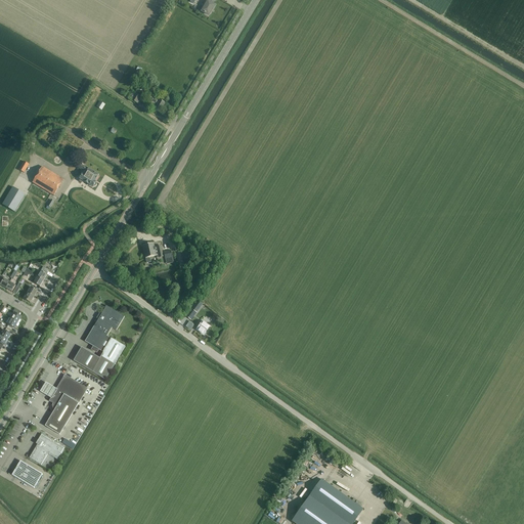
[(209,15),(215,5),(208,1),(202,11),(209,15)]
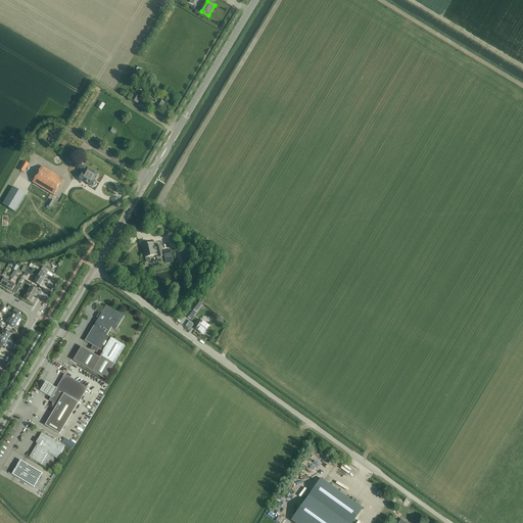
[(150,93),(152,89),(142,83),(138,90),(145,95),(148,91),(150,93)]
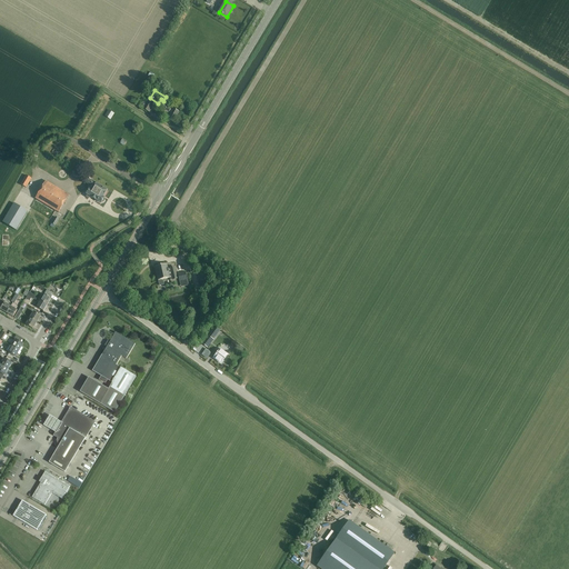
[(172,110),(165,105),(162,109),(168,112),(166,116),(168,117),(167,119),(173,122),(180,112),(173,109),(172,110)]
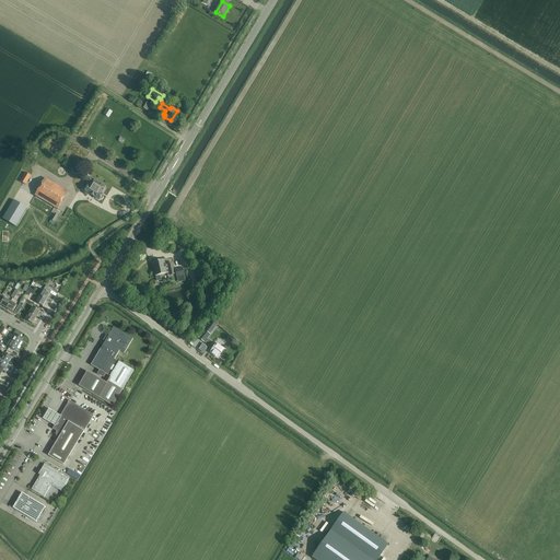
[(108,118),(113,112),(107,108),(103,114),(108,118)]
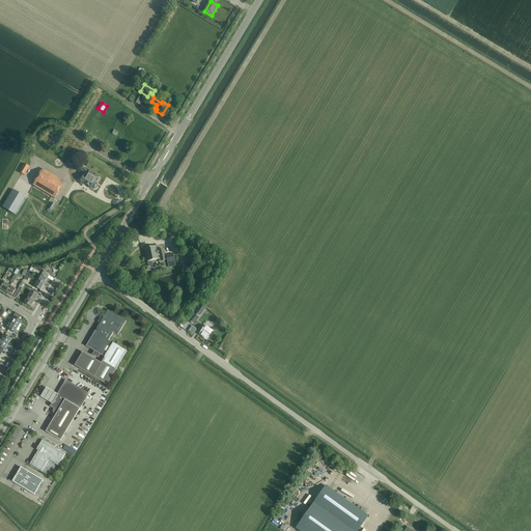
[(25,175),(29,167),(24,164),(19,172),(25,175)]
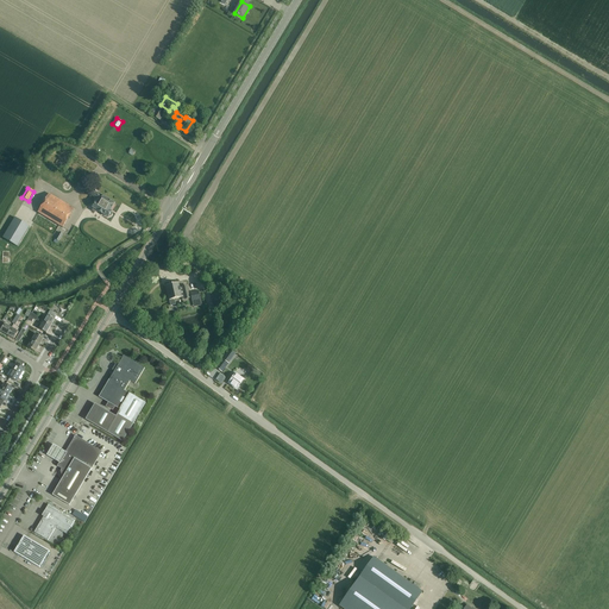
[(112,212),(111,211),(115,203),(108,200),(110,200),(108,199),(107,198),(106,198),(106,199),(94,190),(92,195),(98,200),(93,208),(94,208),(92,211),(95,213),(98,211),(108,218),(108,217),(110,217),(112,217),(112,215),(112,213),(112,212)]
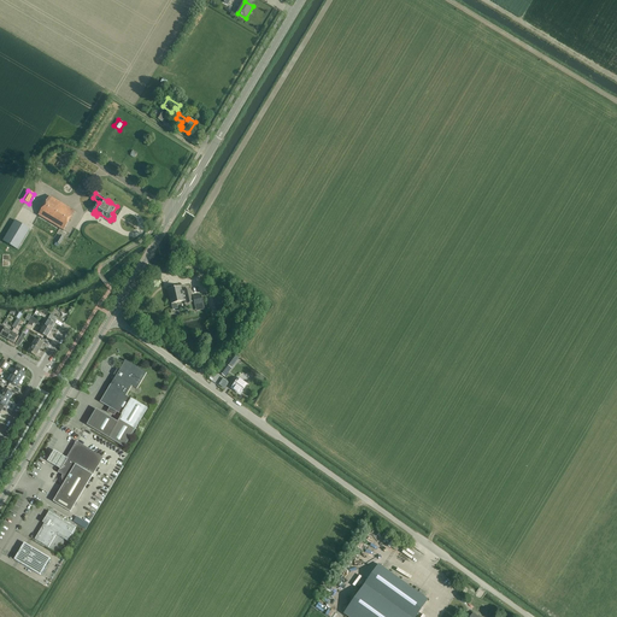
[(64,230),(75,212),(50,197),(39,216),(64,230)]
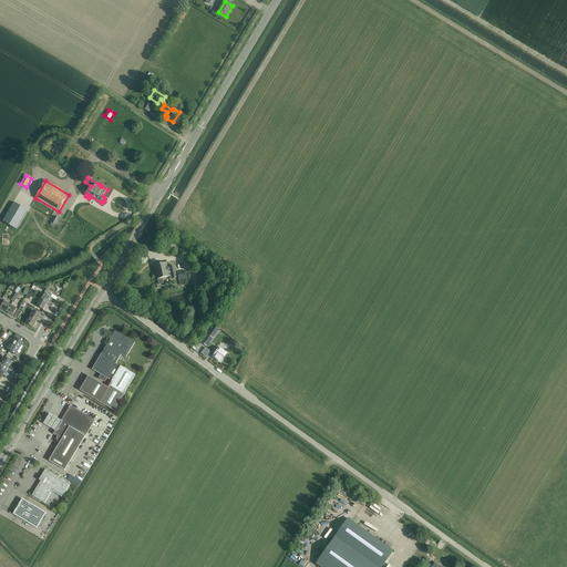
[(16,229),(24,215),(28,210),(14,203),(2,222),(16,229)]
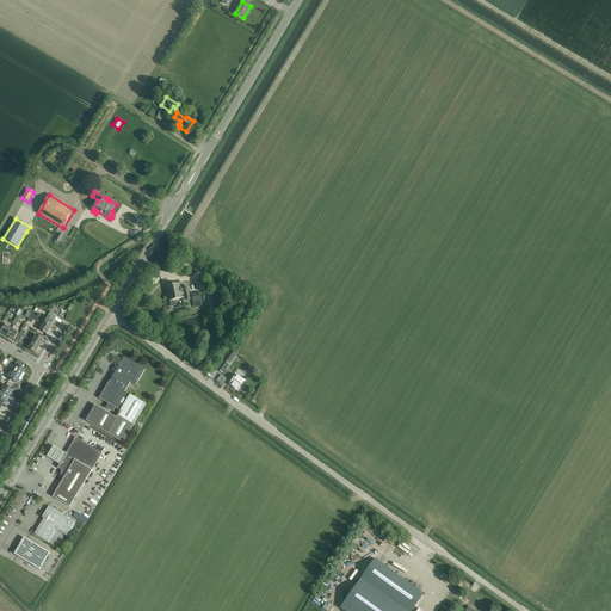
[(179,284),(167,287),(170,302),(171,301),(172,302),(171,302),(172,307),(176,306),(176,301),(174,302),(173,301),(183,298),(184,301),(191,300),(187,287),(180,289),(179,284)]
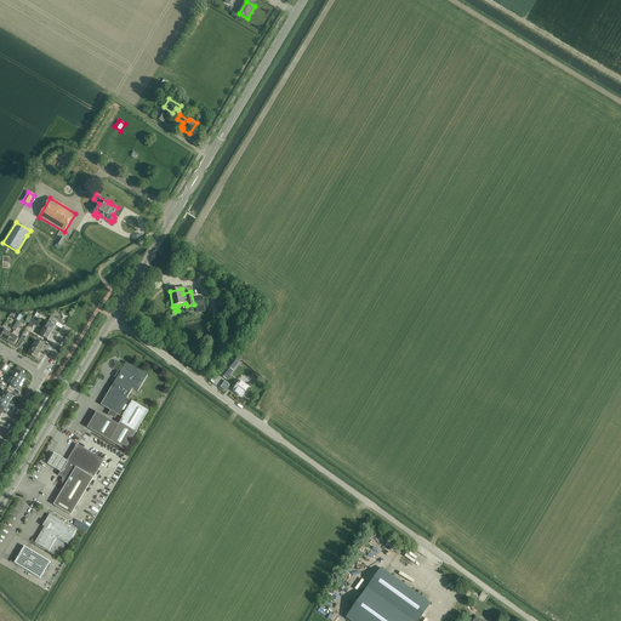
[(197,307),(205,306),(203,297),(194,298),(197,307)]
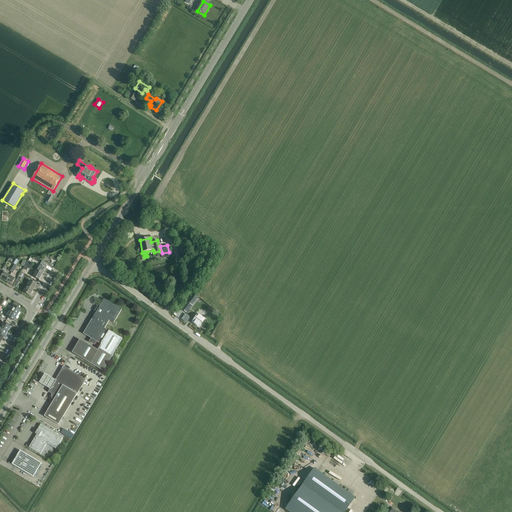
[(33,257),(30,262),(38,266),(41,262),(33,257)]
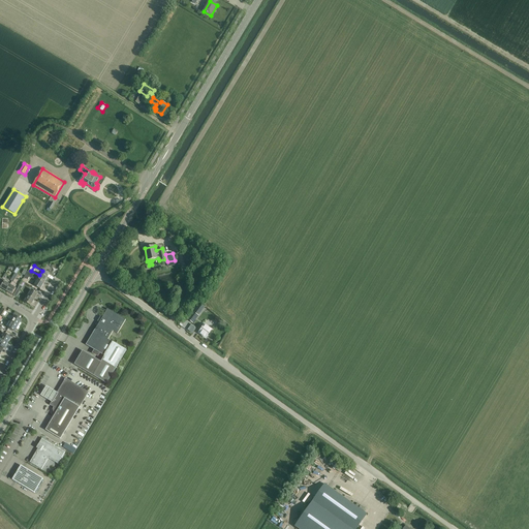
[(43,283),(48,278),(41,274),(37,280),(43,283)]
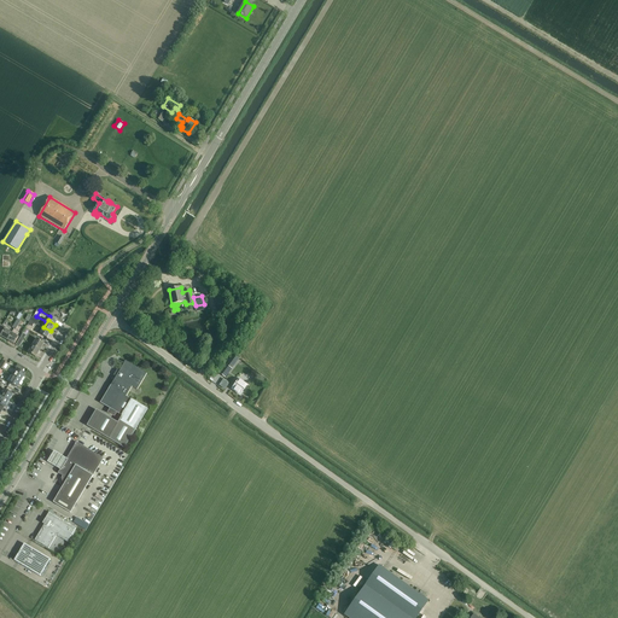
[(7,340),(11,333),(5,328),(6,327),(3,326),(0,328),(0,333),(1,334),(0,336),(7,340)]
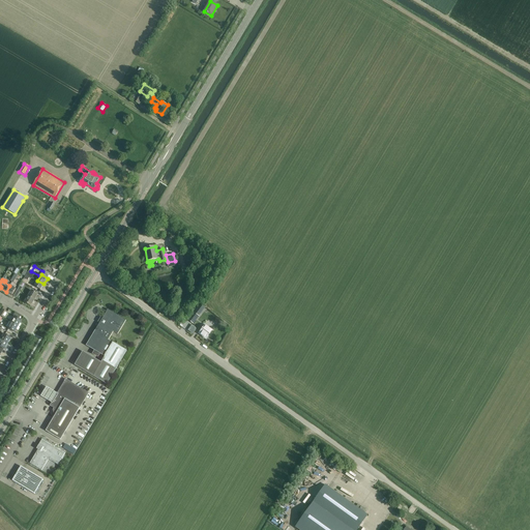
[(43,284),(37,281),(35,284),(33,283),(32,285),(34,287),(40,290),(43,284)]
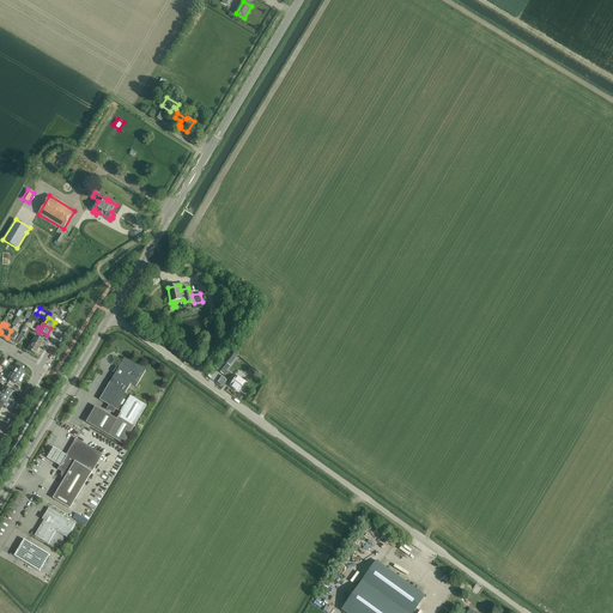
[(7,338),(13,341),(18,334),(11,331),(7,338)]
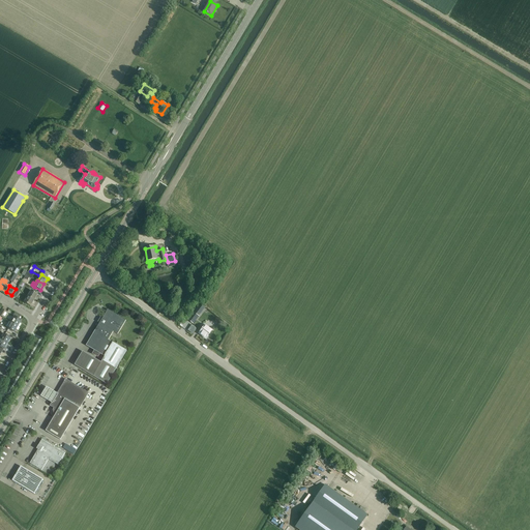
[(28,296),(34,300),(37,294),(31,291),(28,296)]
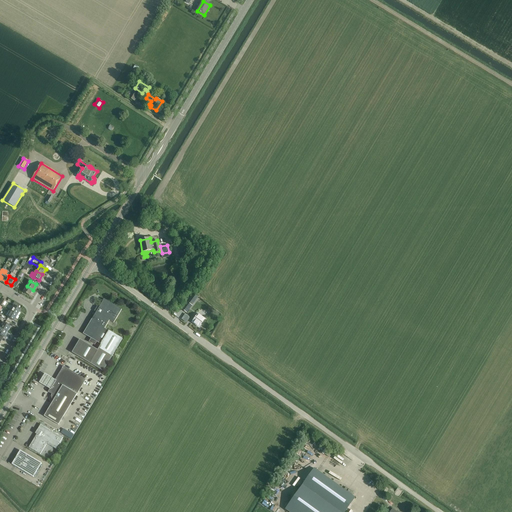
[(29,296),(33,290),(27,286),(23,292),(29,296)]
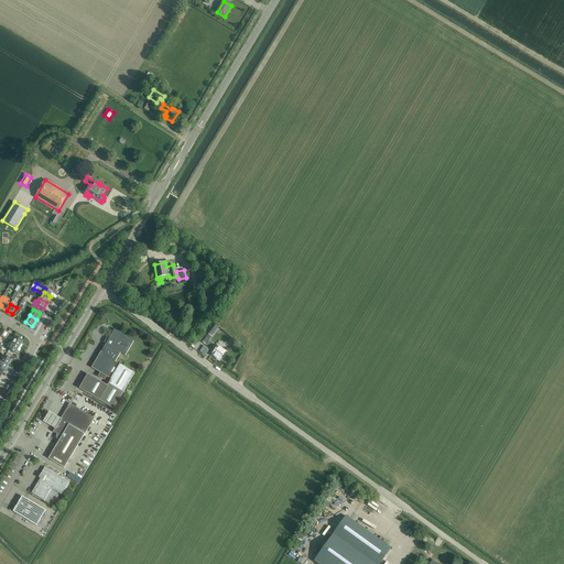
[(218,327),(213,324),(207,332),(212,336),(218,327)]
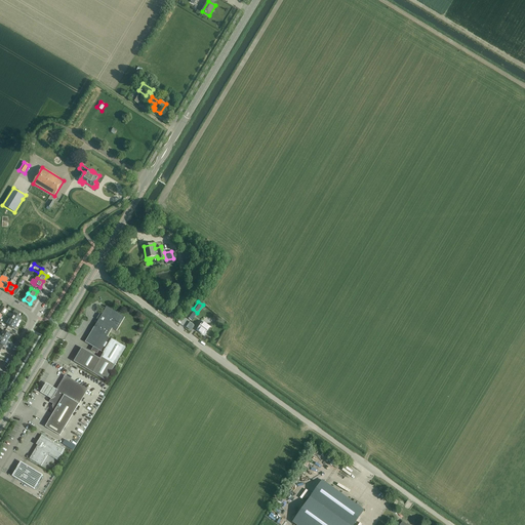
[(81,349),(74,361),(106,380),(125,348),(107,336),(112,328),(116,331),(124,317),(107,307),(102,316),(99,315),(96,319),(98,320),(85,342),(104,353),(99,359),(81,349)]
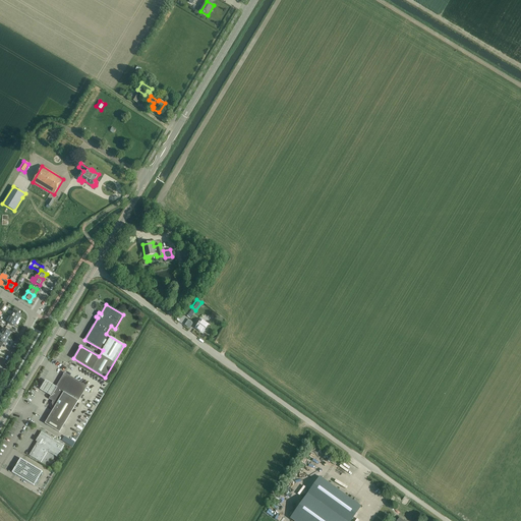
[(190,307),(185,314),(189,319),(195,310),(190,307)]
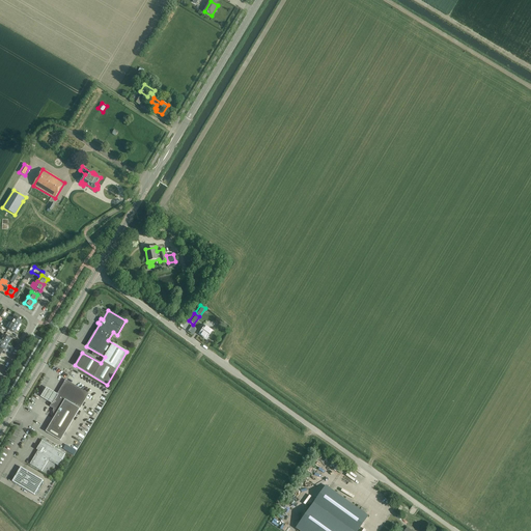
[(18,327),(22,322),(15,317),(11,323),(18,327)]
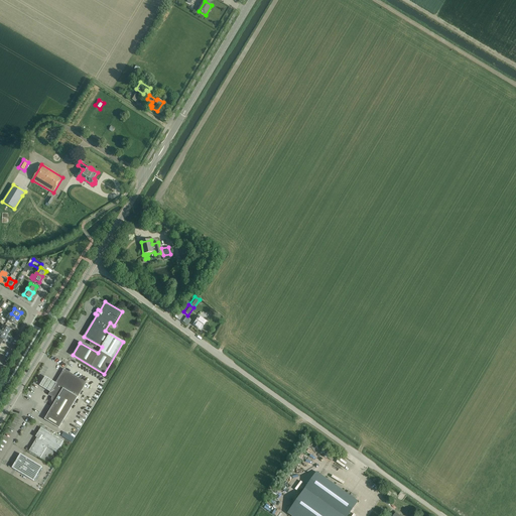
[(14,324),(17,317),(11,313),(7,319),(14,324)]
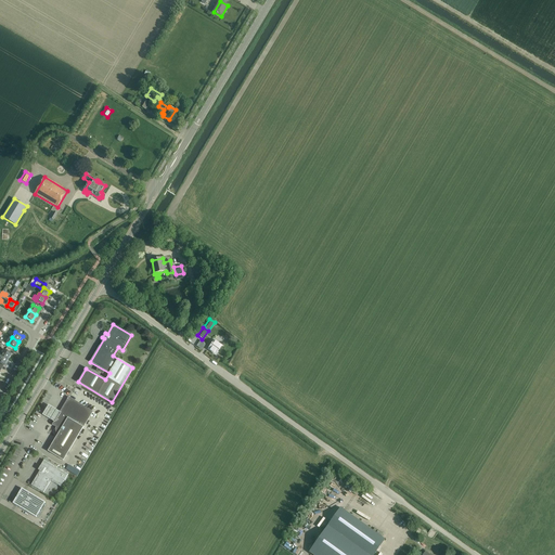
[(215,340),(208,349),(216,355),(222,346),(215,340)]
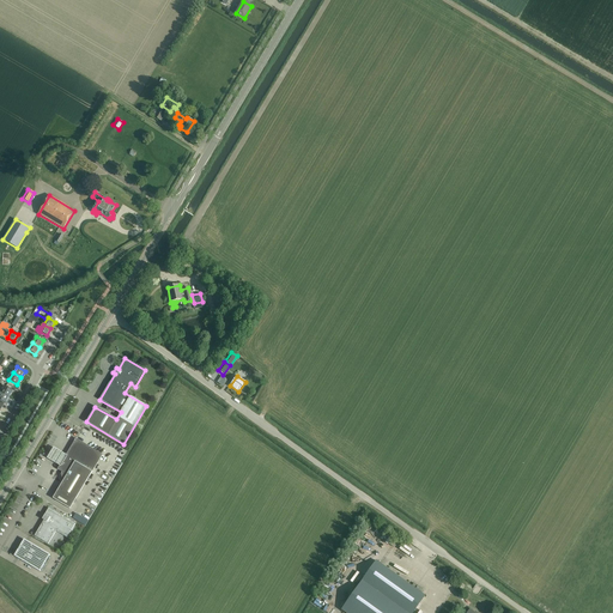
[(8,398),(12,390),(5,386),(0,393),(8,398)]
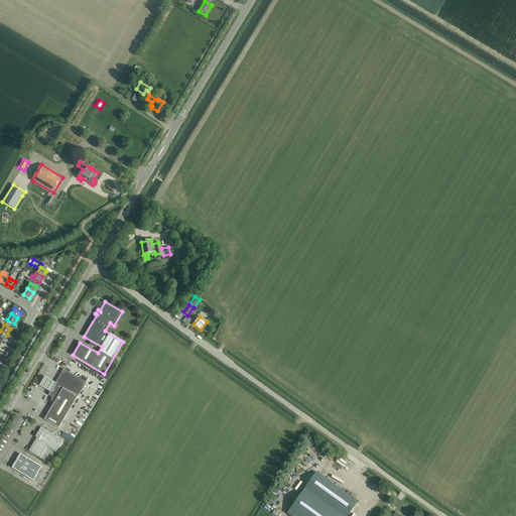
[(53,398),(52,399),(53,401),(54,402),(46,415),(44,419),(58,428),(61,424),(86,383),(69,372),(63,370),(55,384),(54,383),(53,384),(49,389),(49,391),(50,391),(48,395),(53,398)]
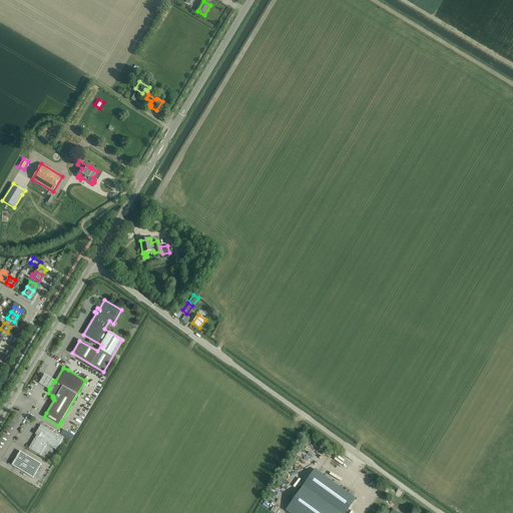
[(44,373),(39,382),(50,389),(56,380),(44,373)]
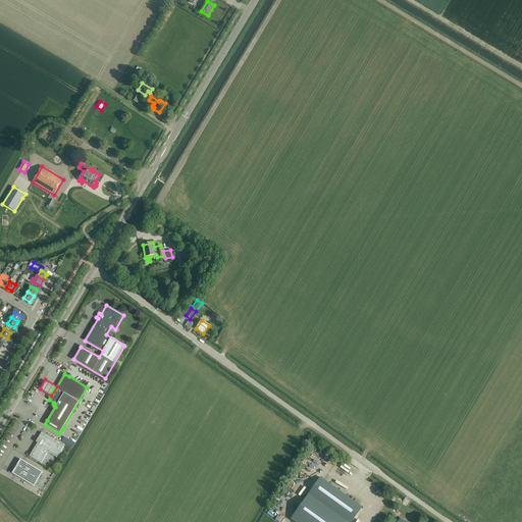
[(57,458),(64,447),(46,435),(41,432),(38,437),(36,442),(37,442),(30,456),(41,463),(47,452),(57,458)]
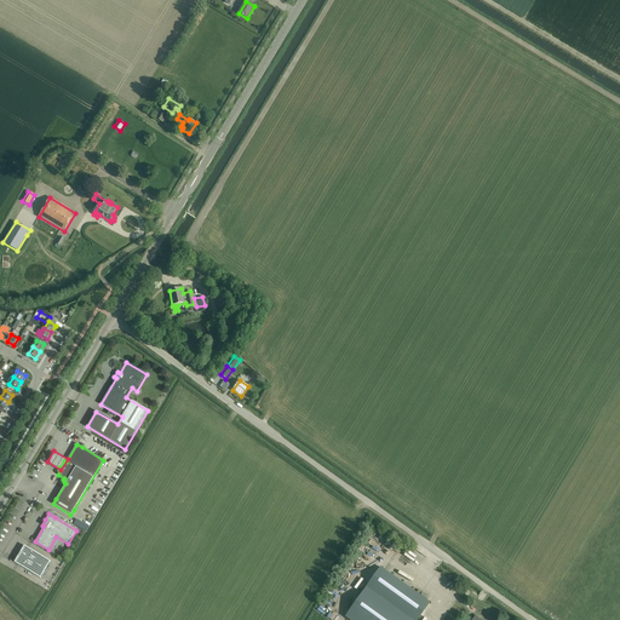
[(40,578),(50,561),(24,546),(21,552),(18,554),(18,556),(15,562),(40,578)]
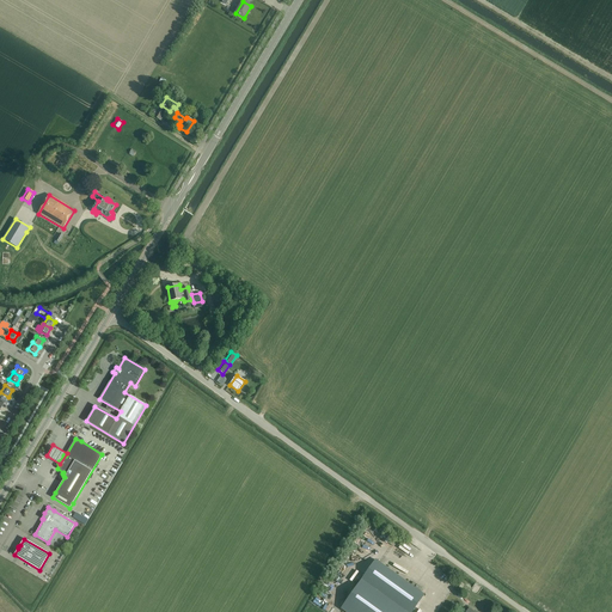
[(346,611),(411,611),(424,594),(375,560),(362,580),(341,609),(346,611)]
